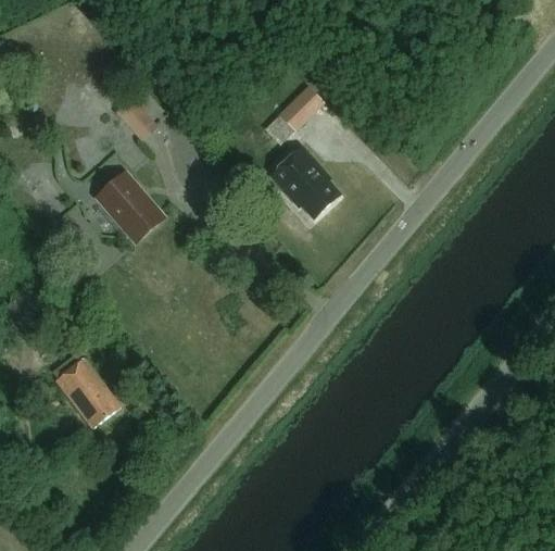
[(295,130),(326,102),(310,85),(279,114),(295,130)]
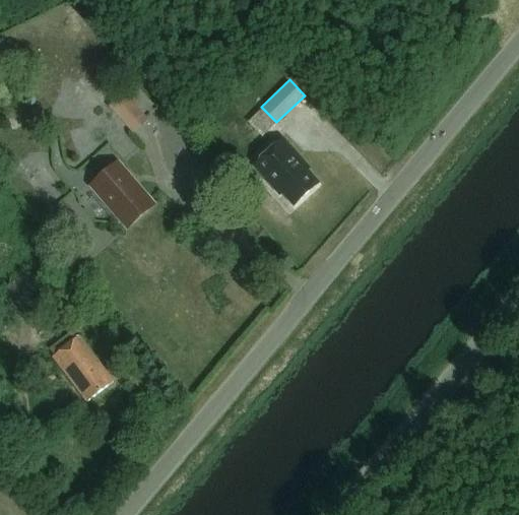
[(147,117),(123,90),(108,105),(132,130),(147,117)]
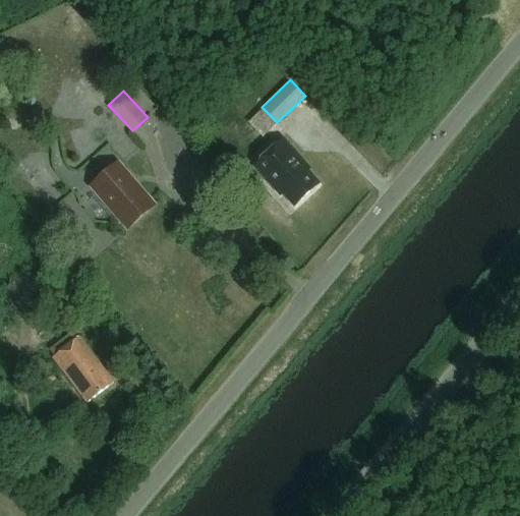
[(294,203),(316,182),(305,169),(307,167),(282,138),(254,164),(280,192),(282,190),(294,203)]
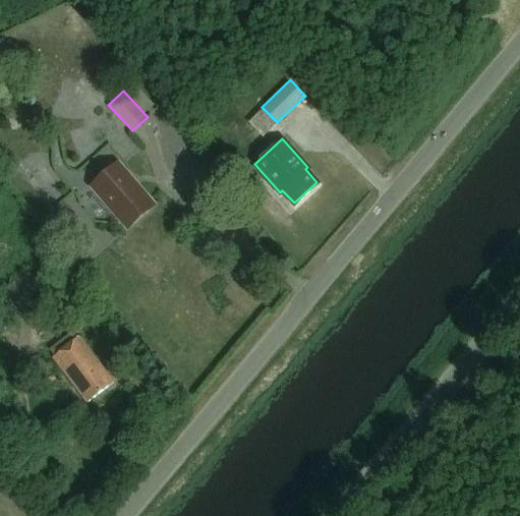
[(153,203),(116,161),(92,183),(128,225),(153,203)]
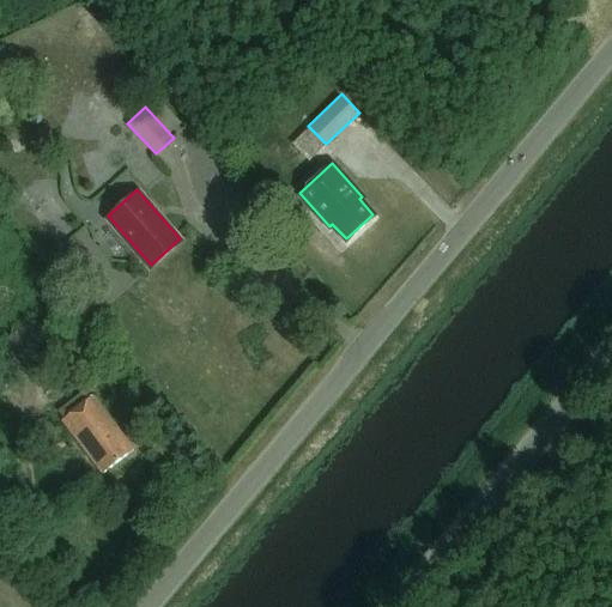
[(101,472),(133,447),(92,394),(60,418),(101,472)]
